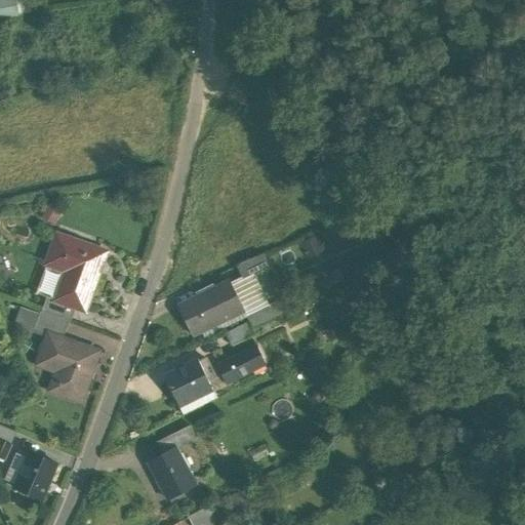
[(0,0),(0,15),(18,12),(15,0),(0,0)]
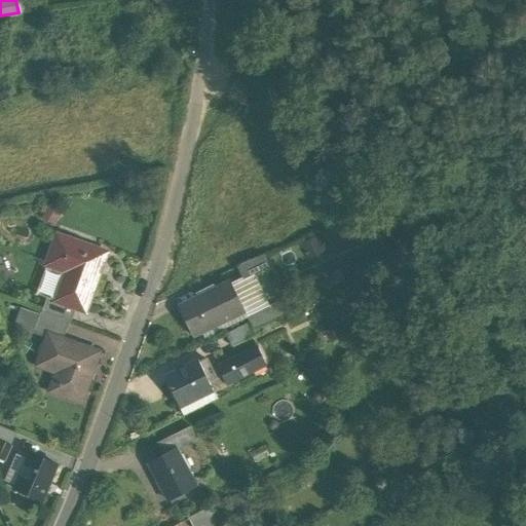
[(107,253),(58,235),(47,265),(66,272),(55,302),(76,309),(85,312),(107,253)]
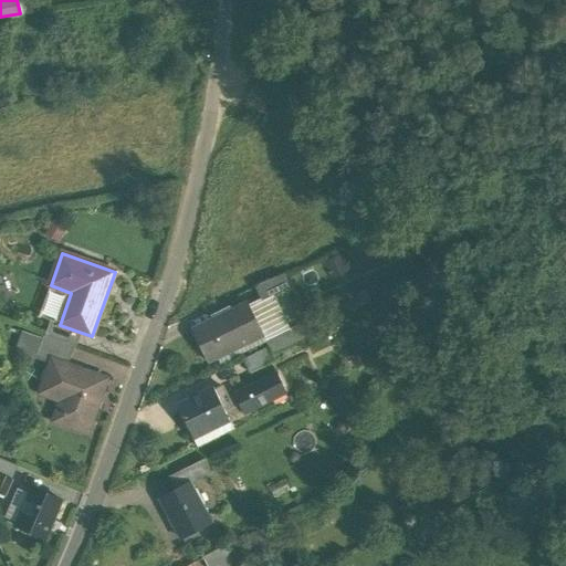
[(283,274),(255,287),(262,302),(291,289),(283,274)]
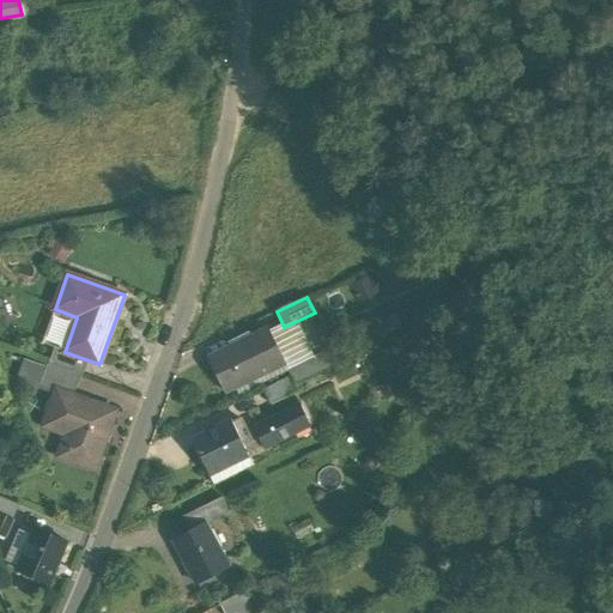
[(271,332),(236,349),(235,346),(208,358),(225,393),(285,364),(271,332)]
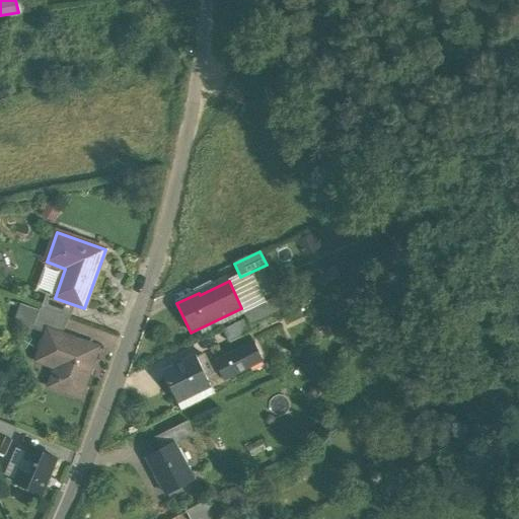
[(55,298),(46,294),(42,307),(70,317),(75,305),(55,298)]
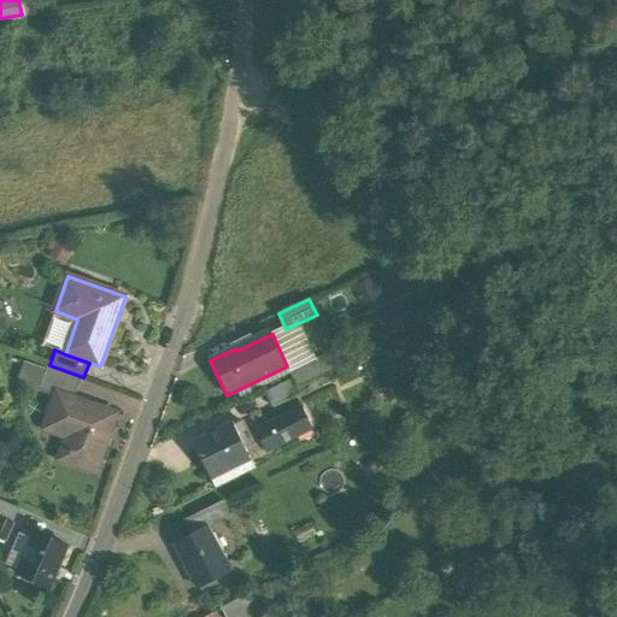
[(329,353),(291,371),(298,386),(336,368),(329,353)]
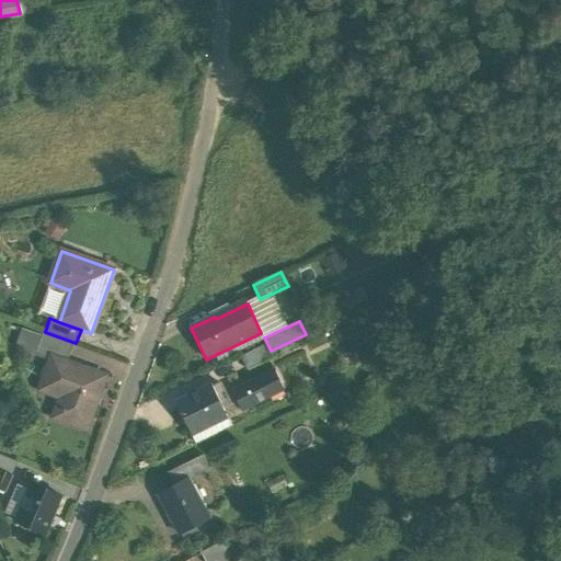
[(75,344),(44,332),(36,352),(52,357),(68,363),(75,344)]
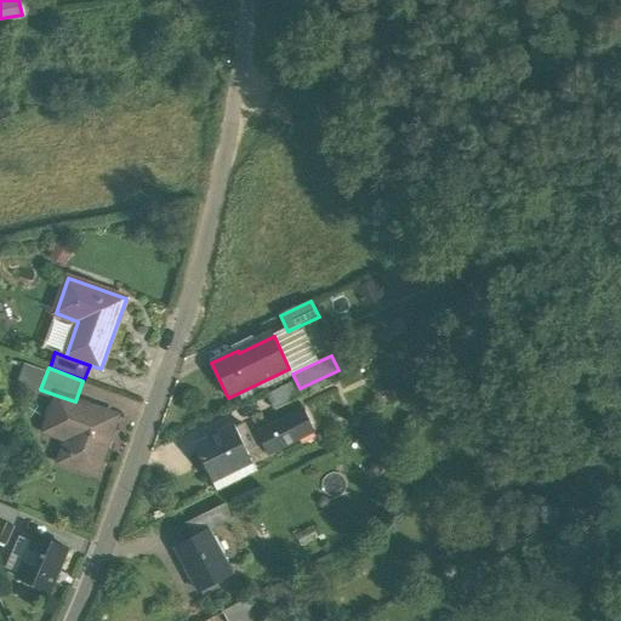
[(292,381),(267,394),(275,410),(300,398),(292,381)]
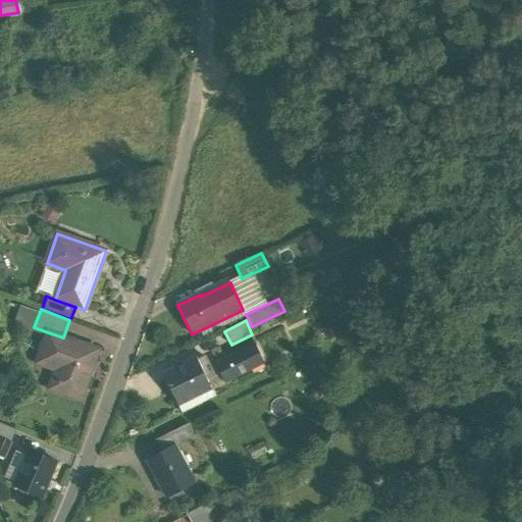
[(63,337),(48,332),(38,363),(61,372),(55,390),(81,400),(99,350),(63,337)]
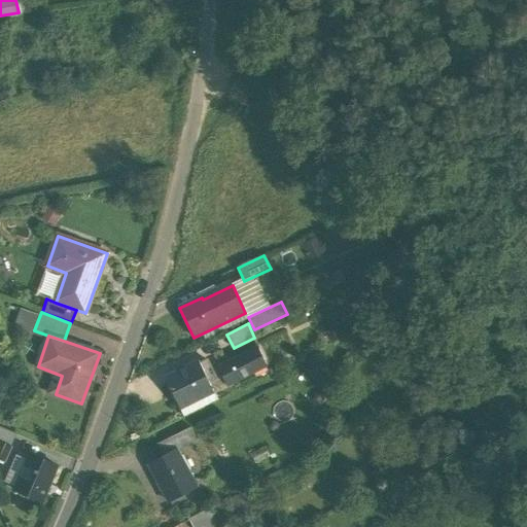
[(258,349),(218,369),(226,386),(267,365),(258,349)]
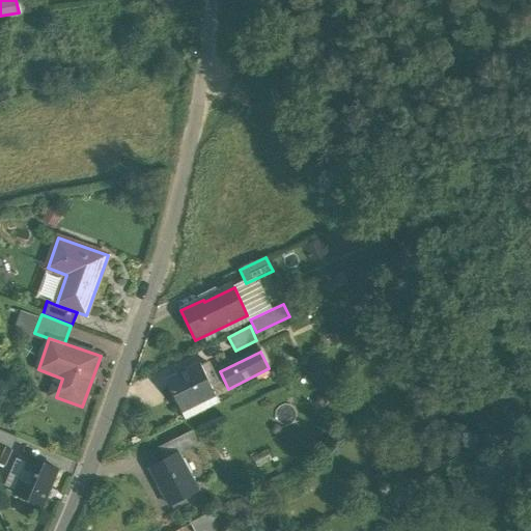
[(201,365),(166,382),(182,412),(216,395),(208,381),(216,378),(208,364),(202,367),(201,365)]
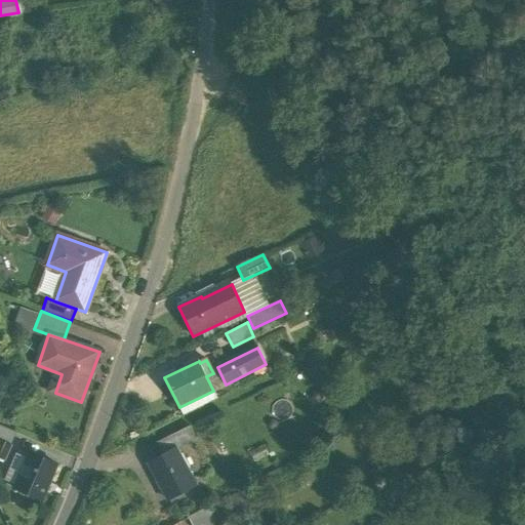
[(16,432),(0,425),(0,441),(10,446),(16,432)]
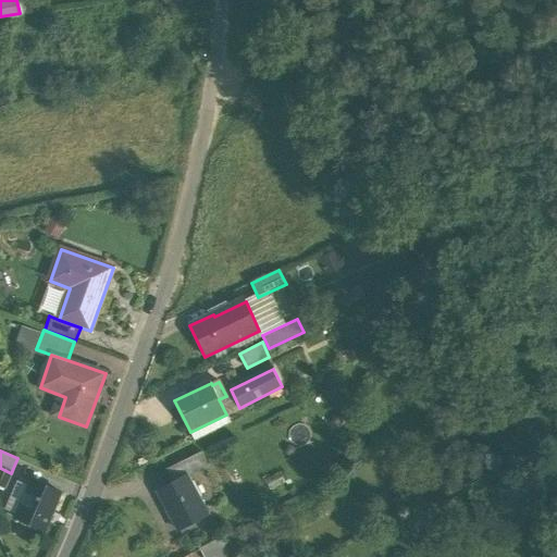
[(200,453),(165,471),(173,484),(187,477),(188,478),(208,467),(200,453)]
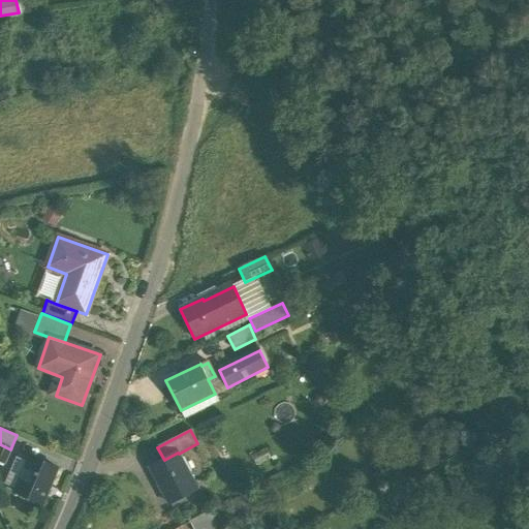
[(10,449),(0,444),(0,461),(4,464),(10,449)]
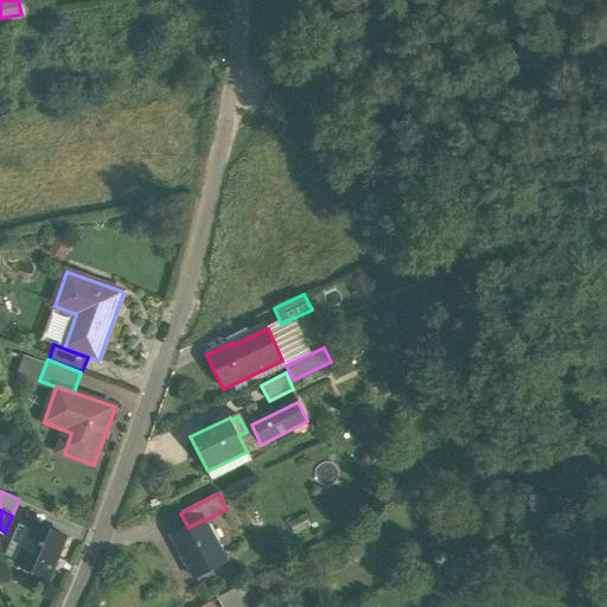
[(205,521),(204,519),(189,528),(172,536),(195,580),(227,562),(205,521)]
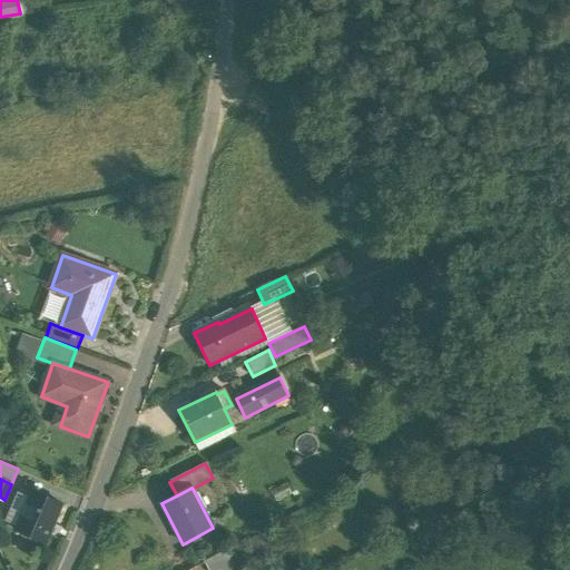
[(62,504),(32,492),(16,531),(46,544),(62,504)]
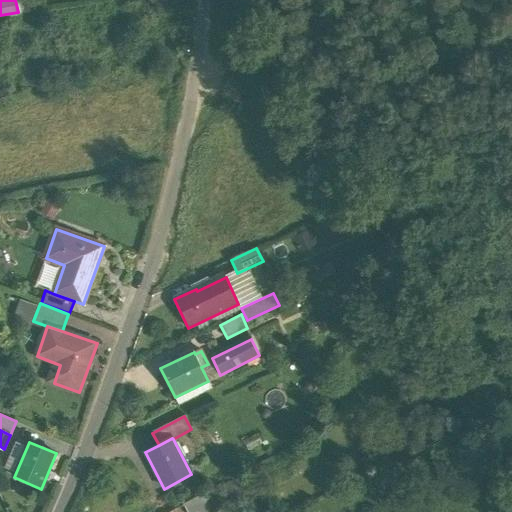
[(203,496),(184,505),(187,511),(198,511),(209,507),(203,496)]
